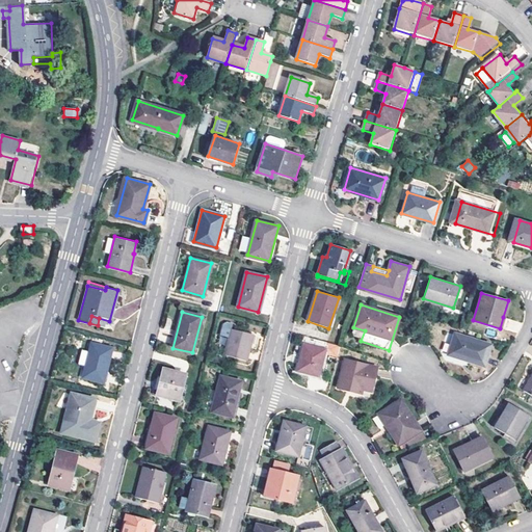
[(246,361),(254,334),(232,328),(224,354),(246,361)]
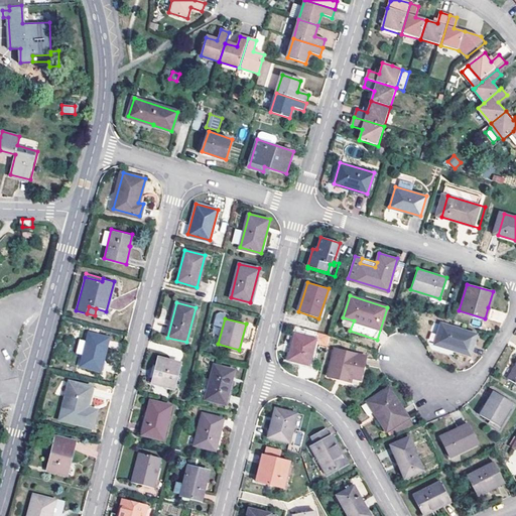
[(466,354),(473,334),(439,324),(433,344),(466,354)]
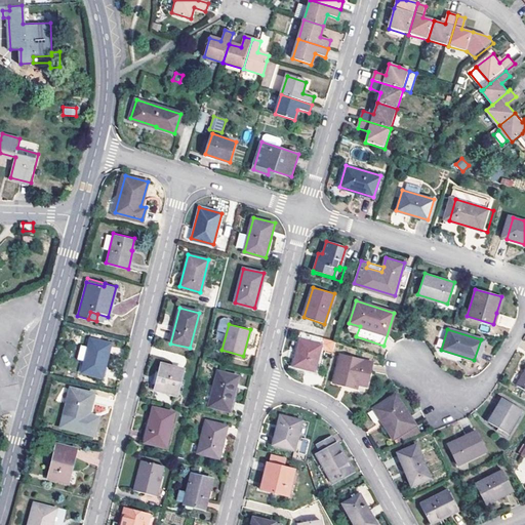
[(323,338),(301,332),(299,338),(321,345),(323,338)]
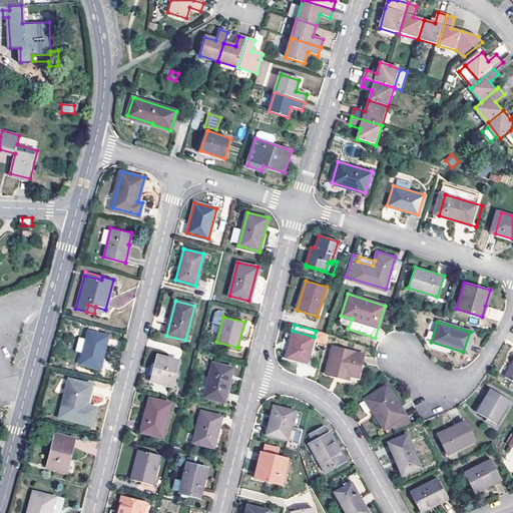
[(82,349),(87,330),(77,328),(72,346),(82,349)]
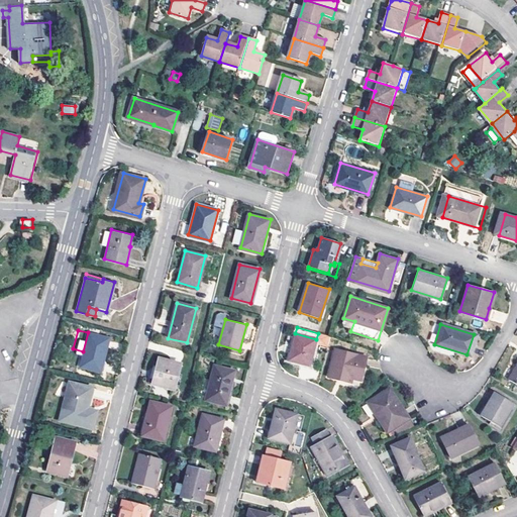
[(100,371),(108,337),(88,332),(83,351),(80,366),(100,371)]
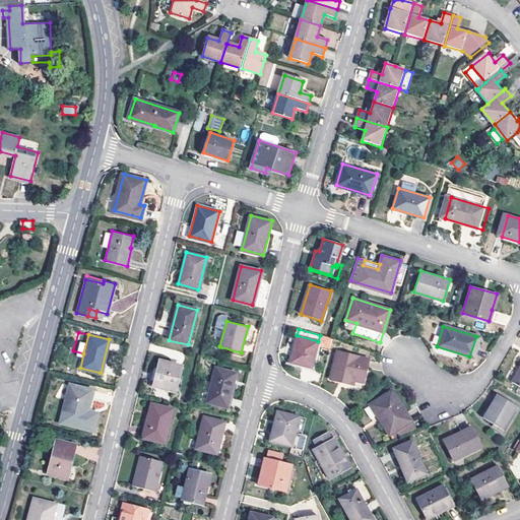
[(318,343),(318,341),(297,335),(289,362),(311,368),(318,343)]
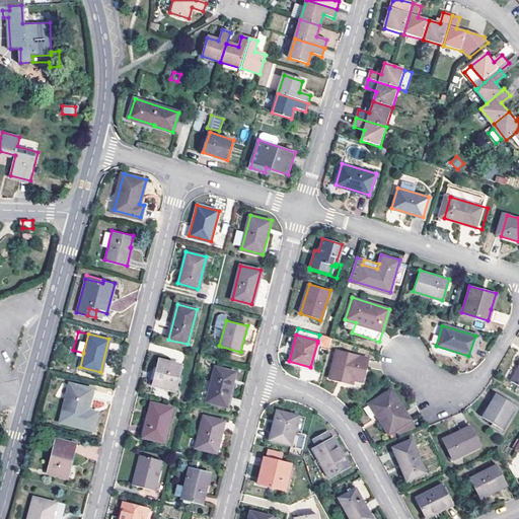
[(331,338),(319,335),(317,341),(317,343),(329,347),(331,338)]
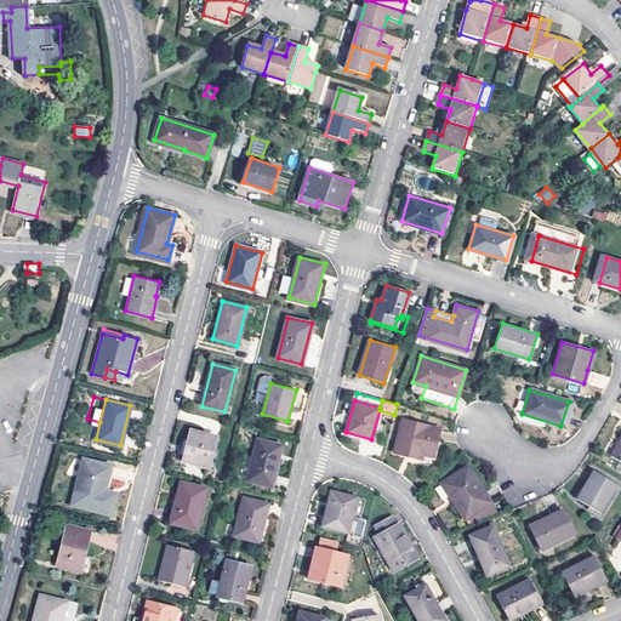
[(434,457),(442,431),(404,420),(394,454),(421,461),(423,455),(434,457)]
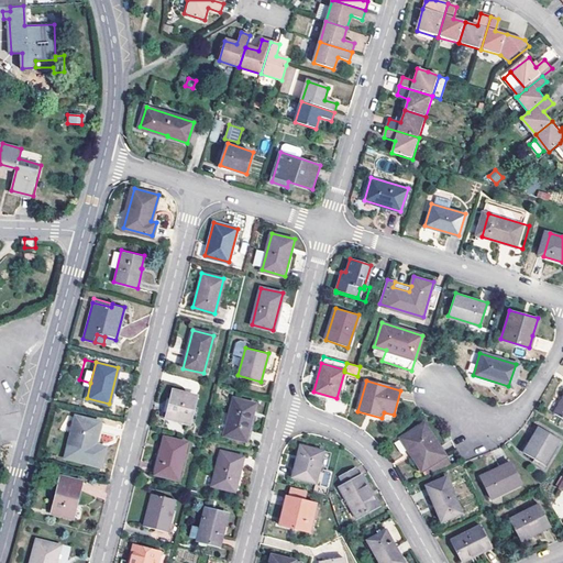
[(190,423),(197,396),(173,390),(165,418),(190,423)]
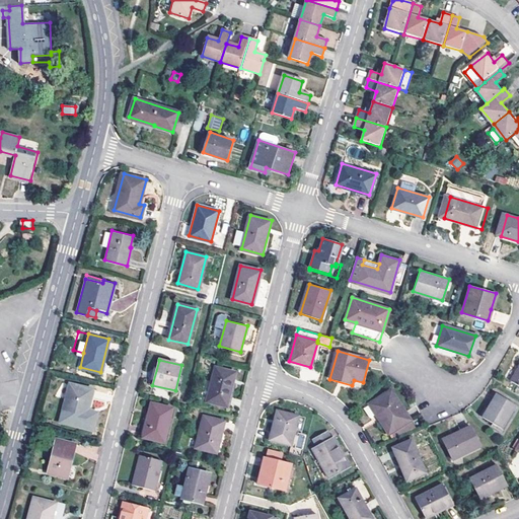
[(518,386),(518,364),(509,381),(518,386)]
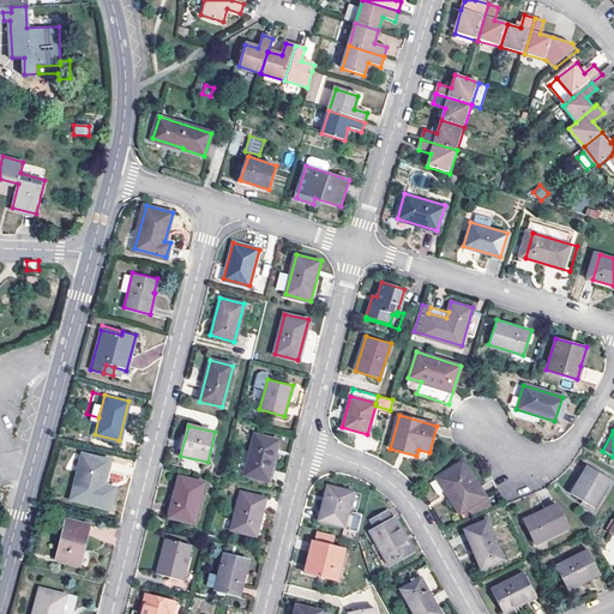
[(269,480),(280,440),(256,434),(245,475),(269,480)]
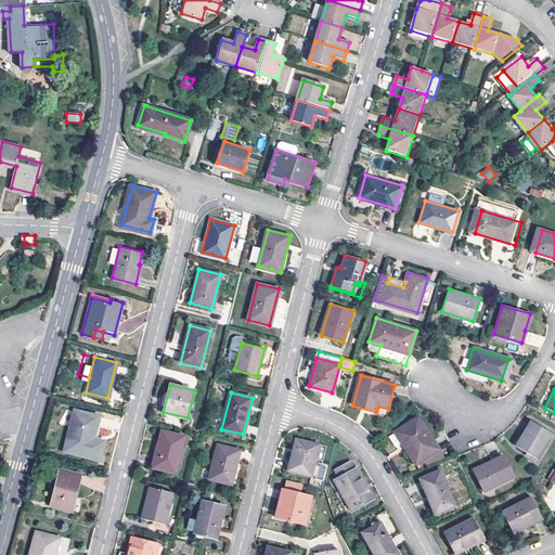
[(93,438),(99,414),(74,409),(64,450),(99,459),(103,440),(93,438)]
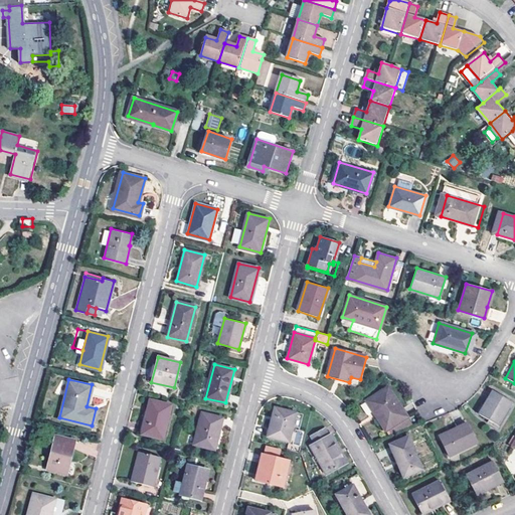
[(385,431),(406,416),(387,387),(366,401),(385,431)]
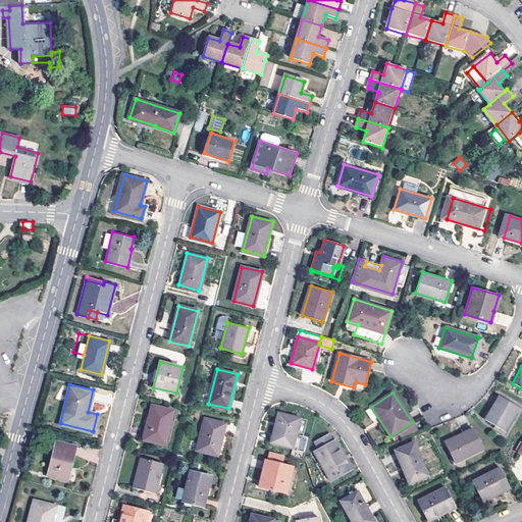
[(503,430),(517,407),(499,396),(484,420),(503,430)]
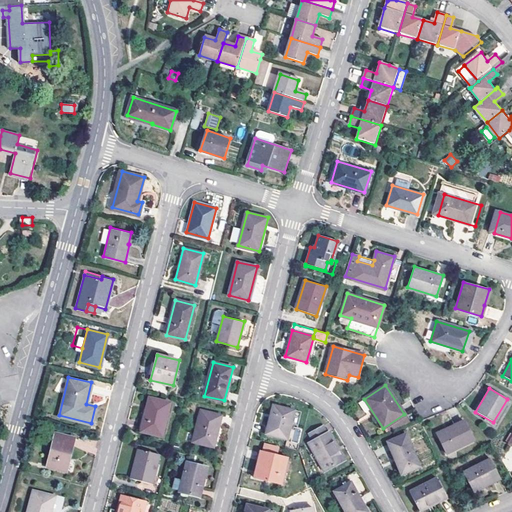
[(162,436),(170,402),(150,397),(141,431),(162,436)]
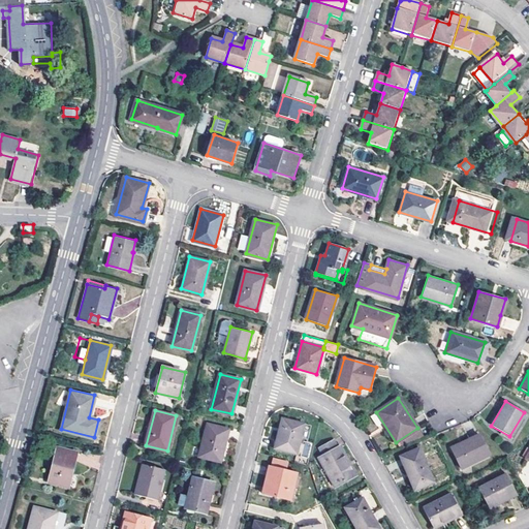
[(376,427),(381,424),(376,412),(371,415),(376,427)]
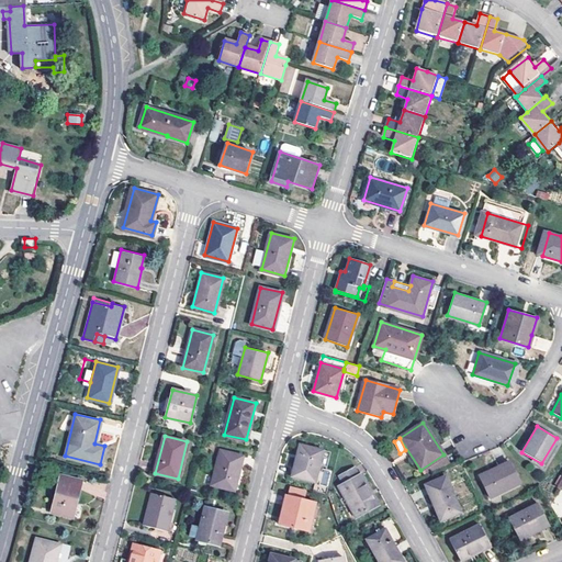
[(316,482),(323,449),(301,445),(298,458),(295,457),(291,476),(316,482)]
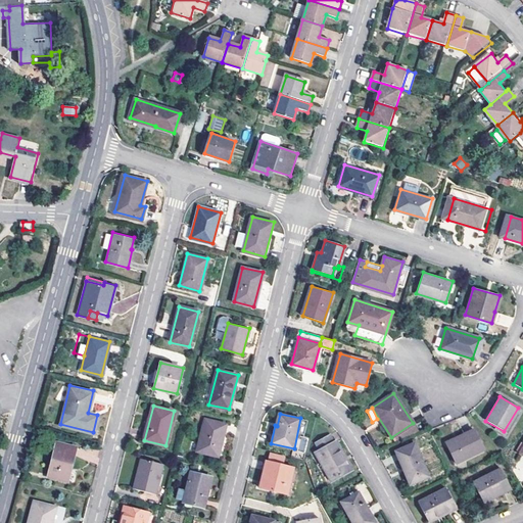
[(218,457),(226,424),(204,419),(196,452),(218,457)]
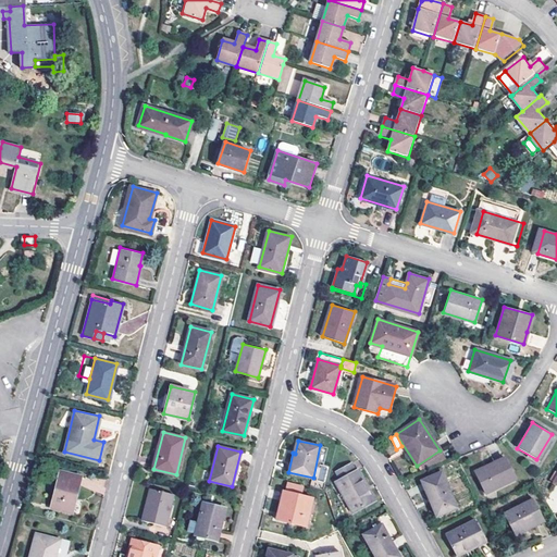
[(485,493),(514,479),(504,457),(490,463),(491,467),(477,474),(485,493)]
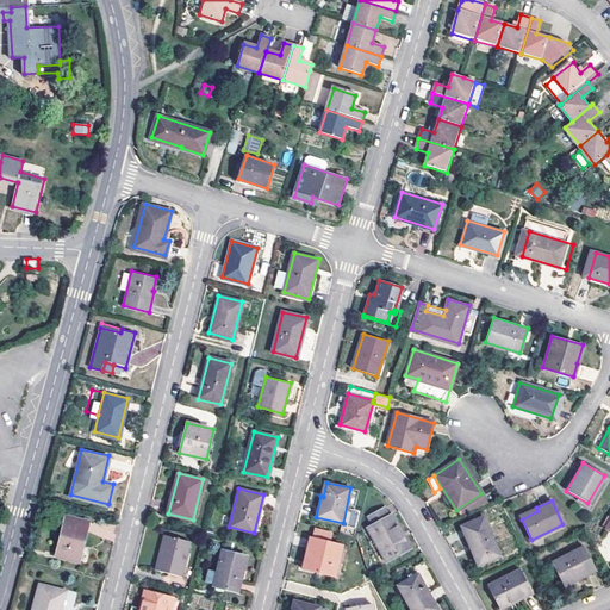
[(385,562),(409,548),(391,515),(388,516),(383,508),(366,517),(371,526),(366,528),(385,562)]
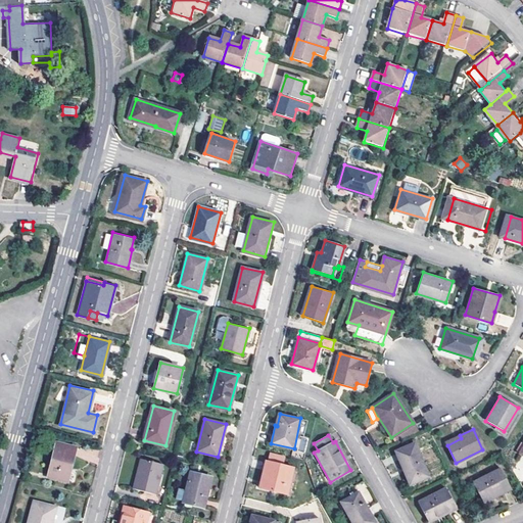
[(446,442),(447,445),(461,438),(460,435),(446,442)]
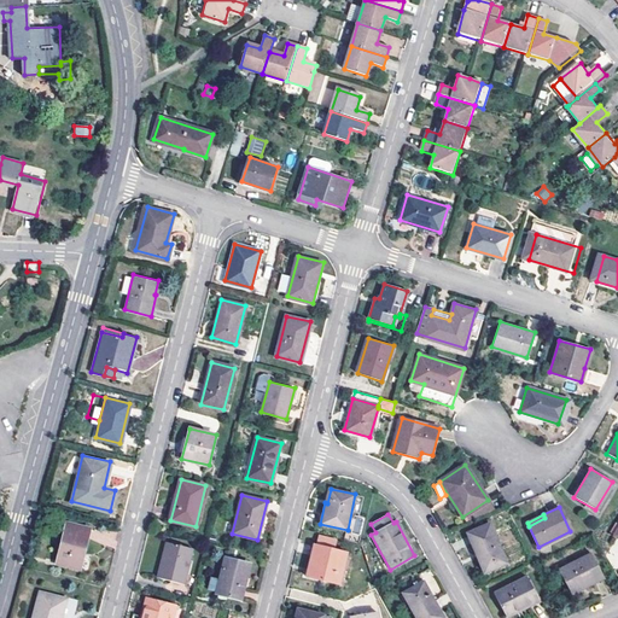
[(57,561),(80,567),(89,528),(66,522),(57,561)]
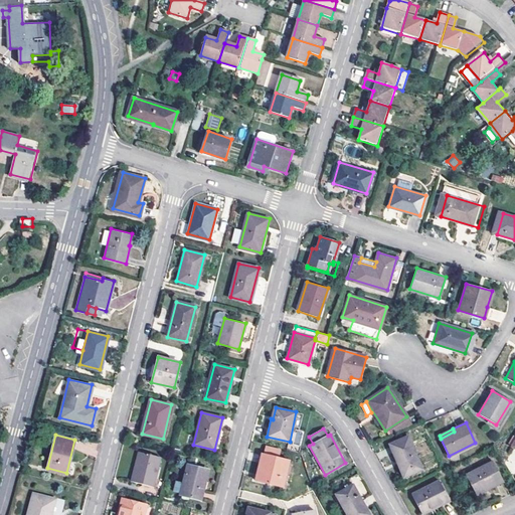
[(403,477),(421,469),(407,437),(389,446),(403,477)]
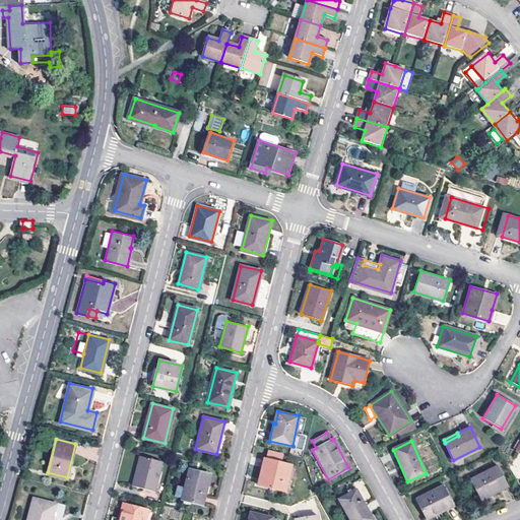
[(271,452),(269,459),(284,462),(285,455),(271,452)]
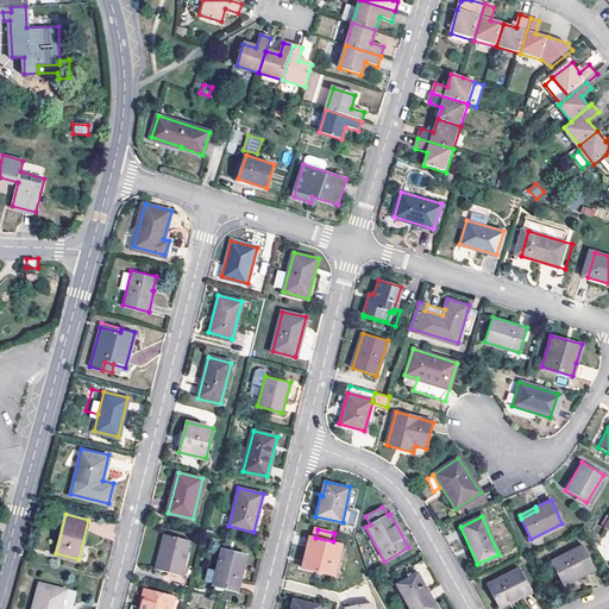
[(181,576),(189,540),(164,534),(156,569),(181,576)]
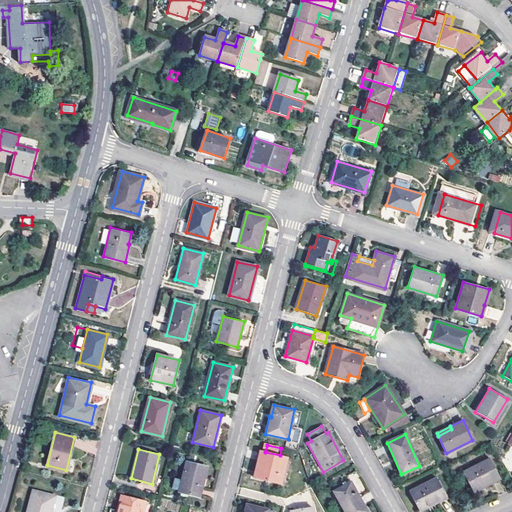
[(253,476),(257,477),(263,451),(259,451),(253,476)]
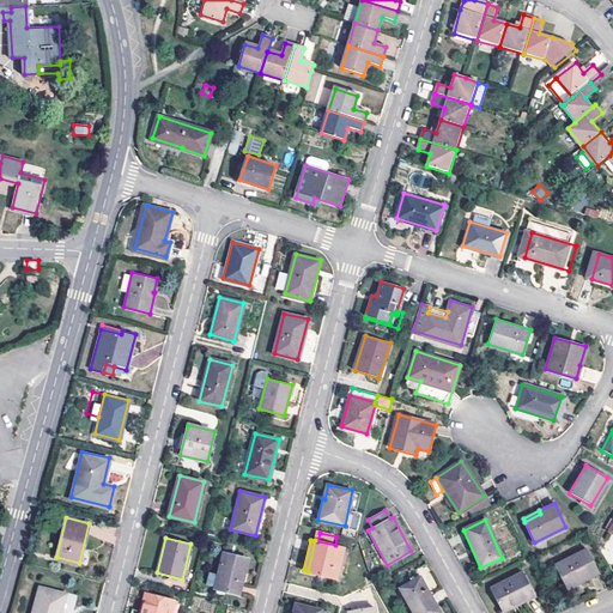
[(317,541),(315,540),(308,571),(337,578),(344,547),(335,545),(317,541)]
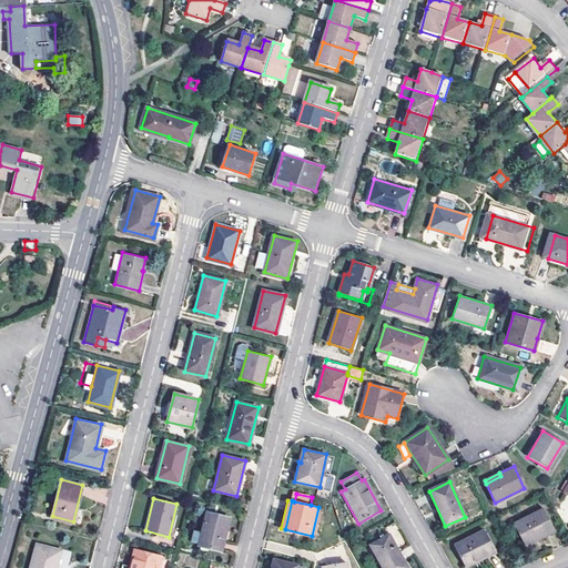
[(537,539),(554,531),(543,508),(513,524),(523,544),(536,538),(537,539)]
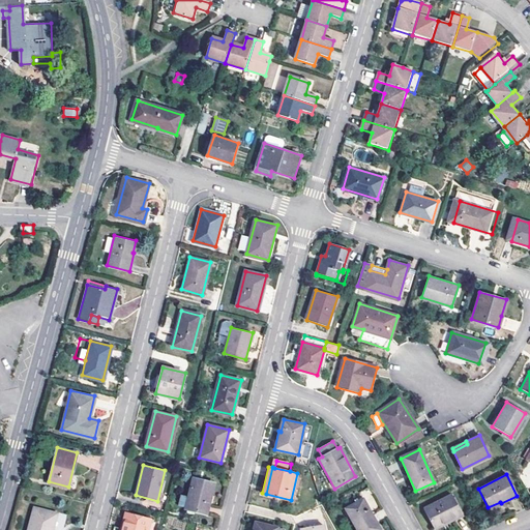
[(206,512),(214,483),(194,478),(185,507),(188,508),(196,510),(206,512)]
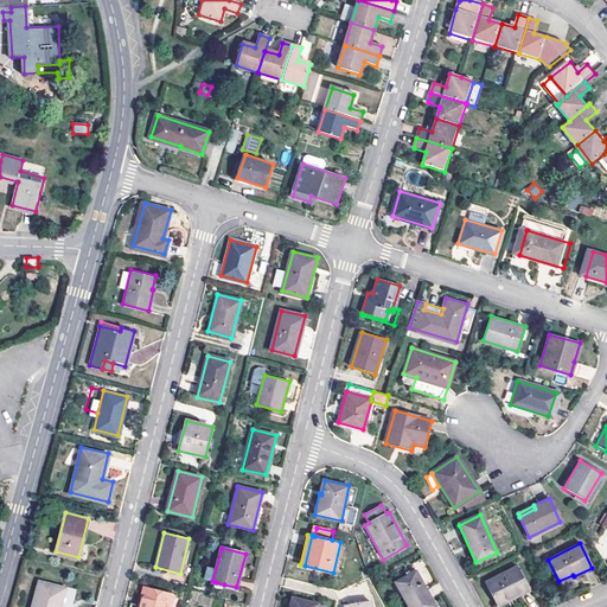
[(510,600),(529,590),(516,566),(485,582),(496,605),(509,598),(510,600)]
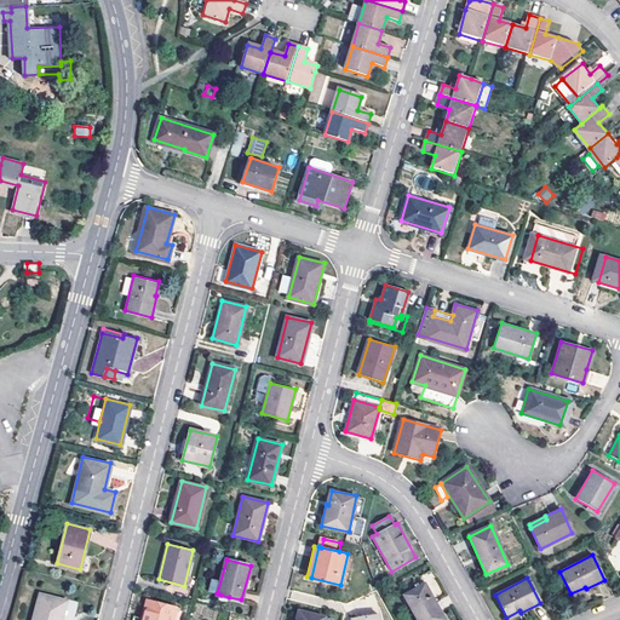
[(415,619),(441,619),(445,619),(425,583),(402,596),(415,619)]
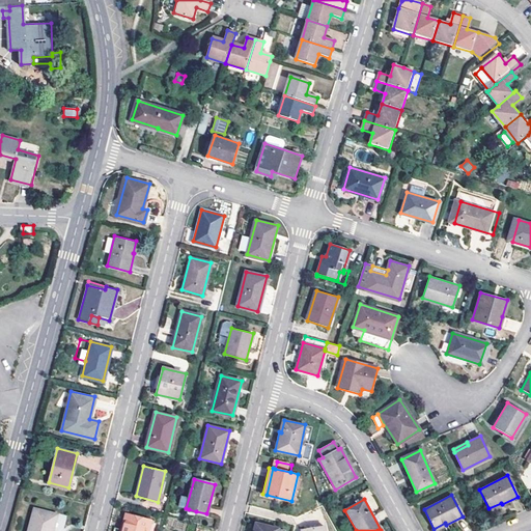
[(34,509),(28,530),(51,530),(55,514),(34,509)]
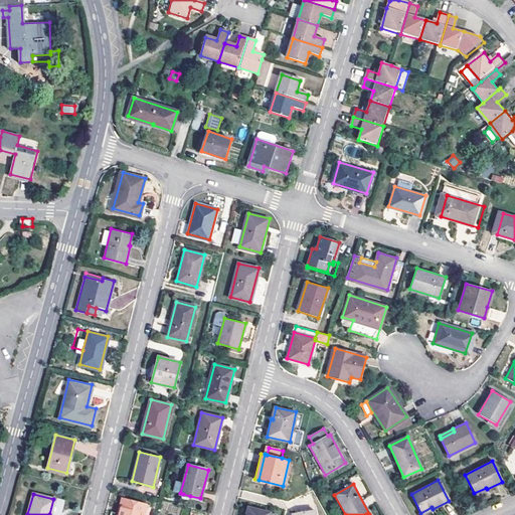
[(121,498),(119,509),(121,510),(120,514),(143,514),(146,505),(121,498)]
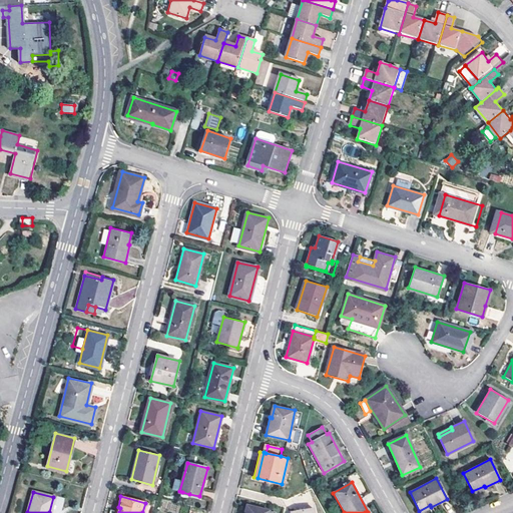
All buildings are outlined.
